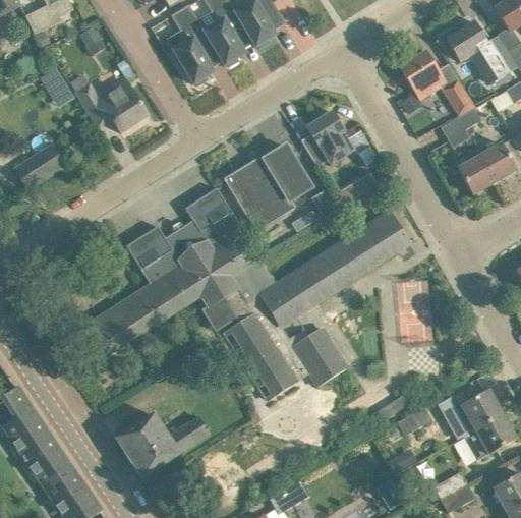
[(0,0),(0,14),(19,5),(16,0),(0,0)]
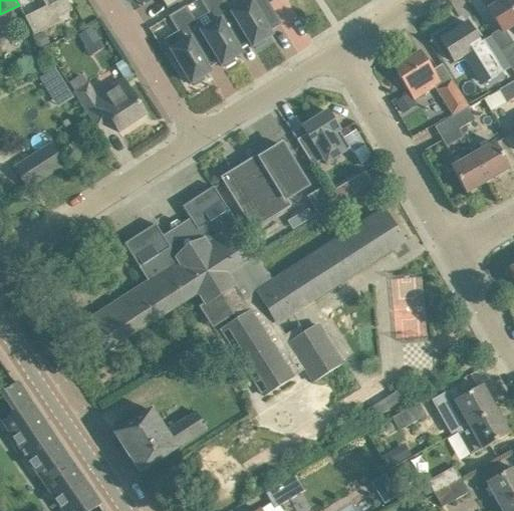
[(45,0),(47,3),(25,14),(34,32),(62,18),(60,14),(72,7),(68,0),(45,0)]
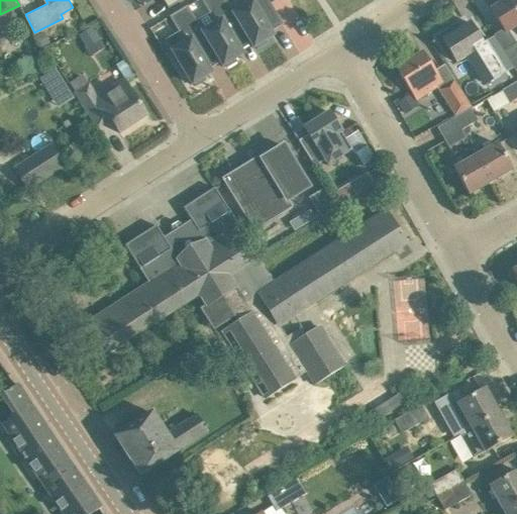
[(203,29),(203,30),(218,55),(217,56),(223,65),(225,63),(226,66),(236,60),(234,57),(242,53),(237,43),(248,36),(233,11),(234,11),(227,0),(209,0),(215,8),(209,11),(216,22),(203,29)]
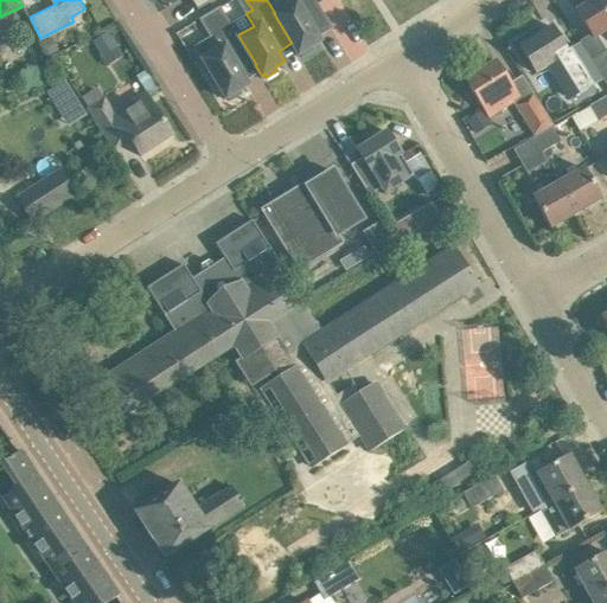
[(275,13),(274,13),(292,43),(298,53),(300,52),(302,56),(313,49),(312,45),(321,39),(314,29),(328,20),(315,0),(287,0),(289,4),(275,13)]
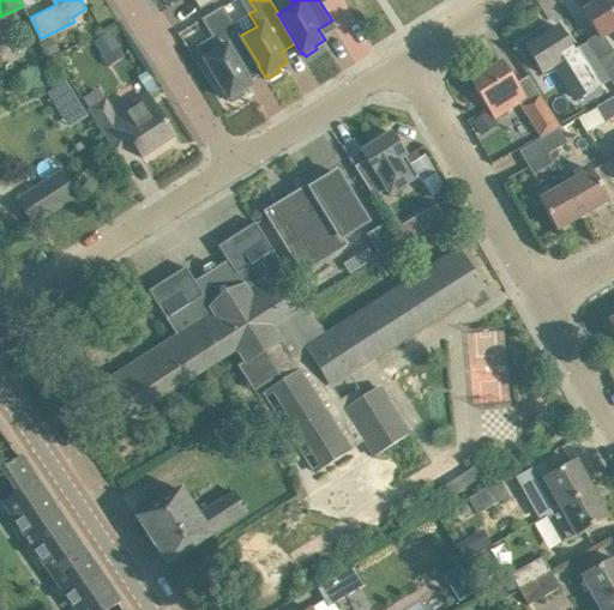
[(595,0),(583,8),(601,36),(606,32),(613,28),(613,0),(595,0)]
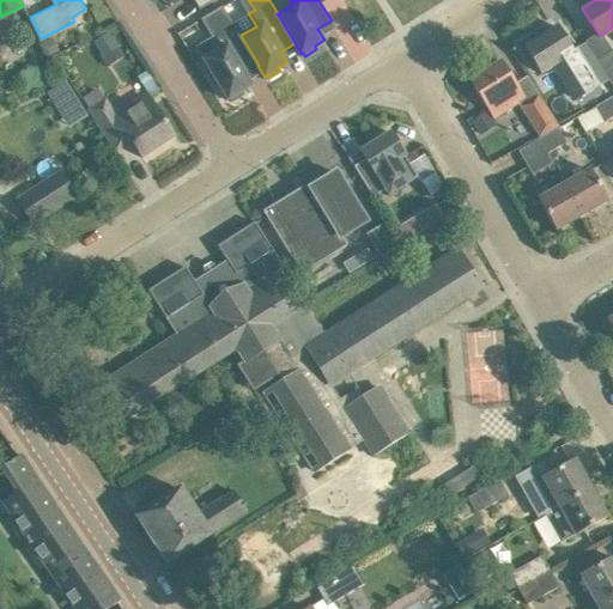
[(242,90),(252,84),(244,73),(258,66),(259,65),(241,36),(241,35),(223,5),(207,14),(218,32),(212,36),(219,48),(204,59),(213,74),(211,77),(218,89),(220,86),(228,98),(230,97),(232,99),(243,92),(242,90)]
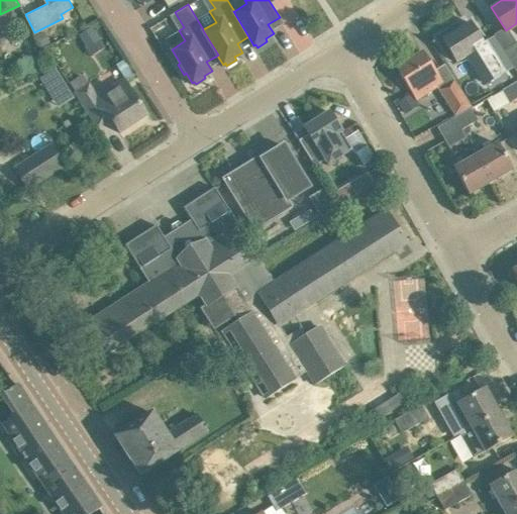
[(471,20),(442,37),(453,55),(457,61),(471,53),(482,45),(485,43),(471,20)]
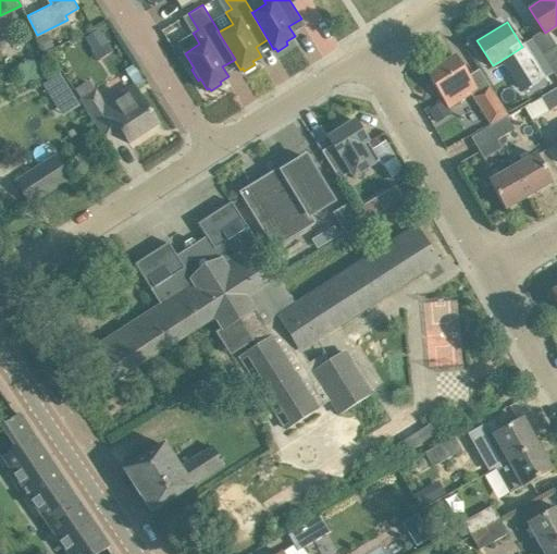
[(83,36),(93,50),(106,41),(97,28),(90,31),(83,36)]
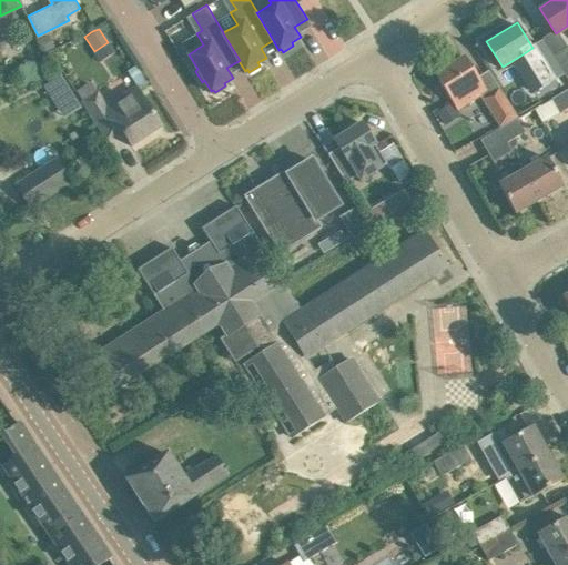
[(567,43),(553,54),(565,74),(567,72),(567,43)]
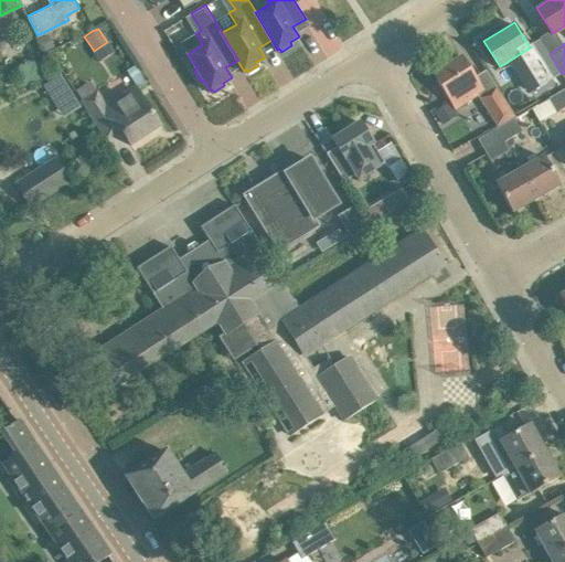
[(461,55),(434,73),(456,106),(477,93),(483,89),(473,74),(461,55)]
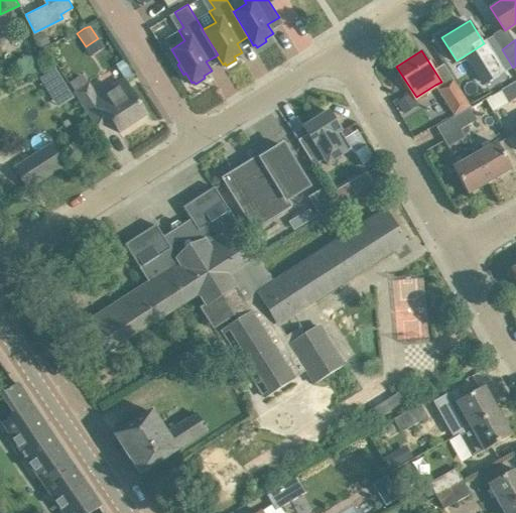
[(114,62),(124,78),(134,72),(124,56),(114,62)]
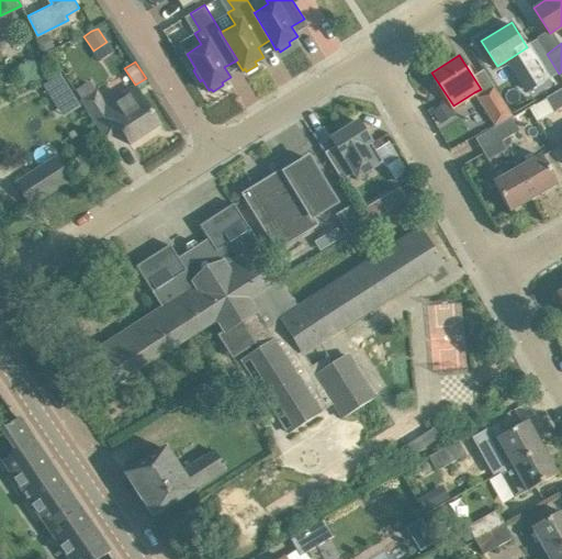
[(60,113),(79,101),(59,69),(41,81),(60,113)]
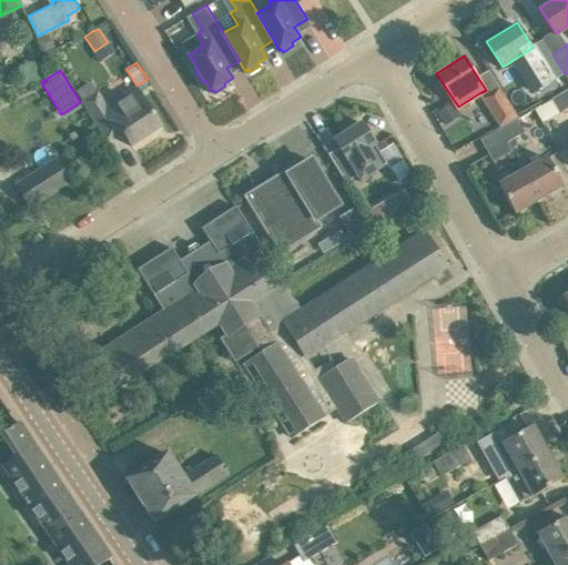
[(81,97),(107,139),(122,129),(131,144),(161,124),(145,100),(143,101),(134,88),(107,106),(95,88),(94,89),(89,80),(75,89),(81,97)]
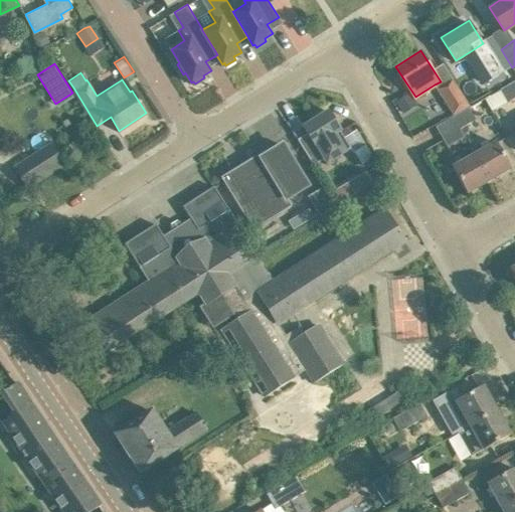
[(453,78),(437,89),(453,115),(469,105),(461,92),(453,78)]
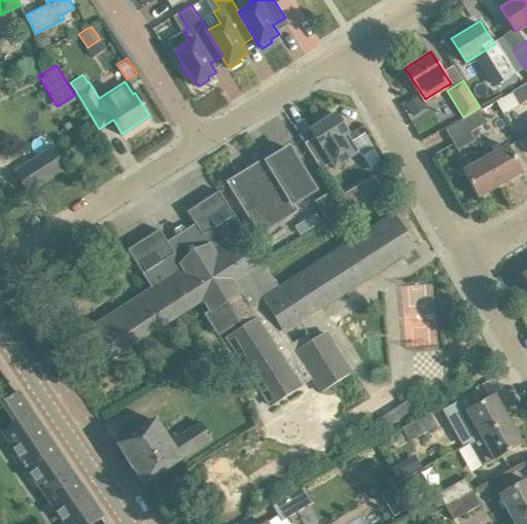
[(526,82),(512,92),(518,103),(526,98),(526,82)]
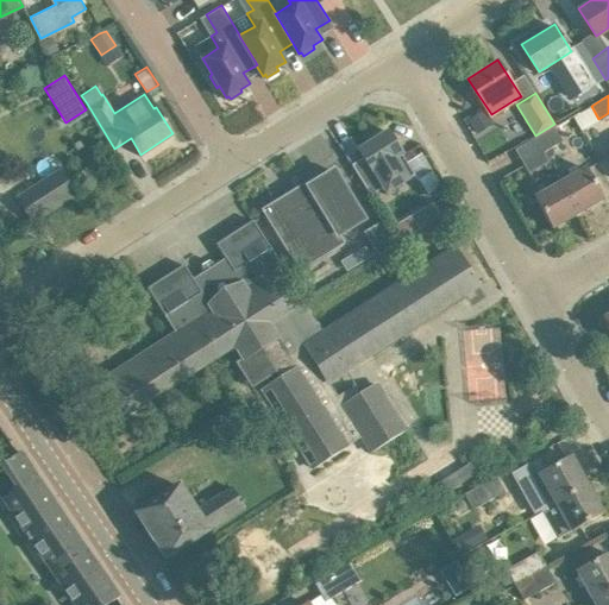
[(484,108),(468,118),(477,133),(493,124),(484,108)]
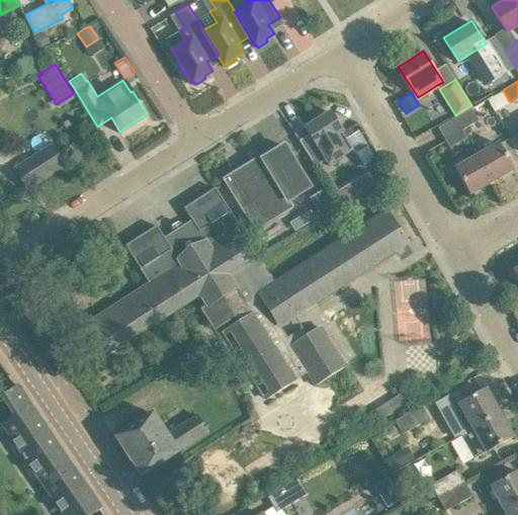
[(470,107),(454,116),(461,127),(478,118),(470,107)]
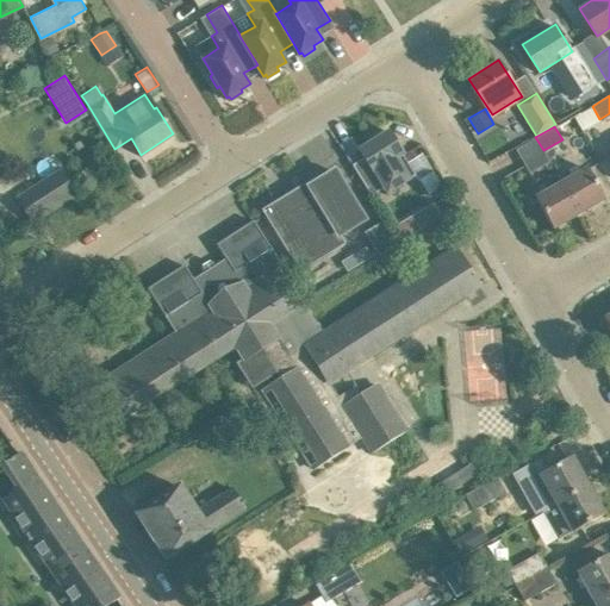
[(363,156),(352,163),(372,194),(383,187),(385,189),(414,173),(388,130),(359,148),(363,156)]
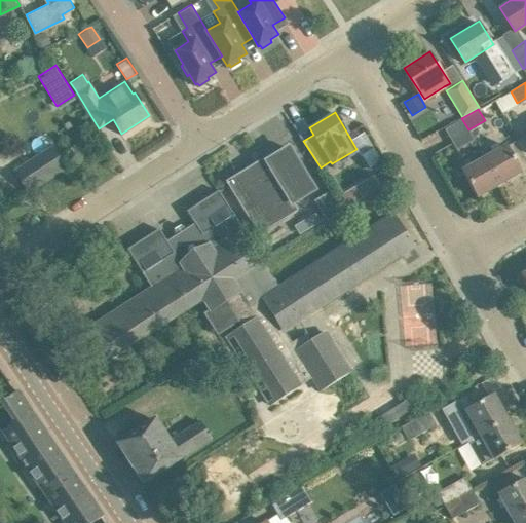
[(444,128),(456,149),(474,139),(468,129),(461,118),(444,128)]
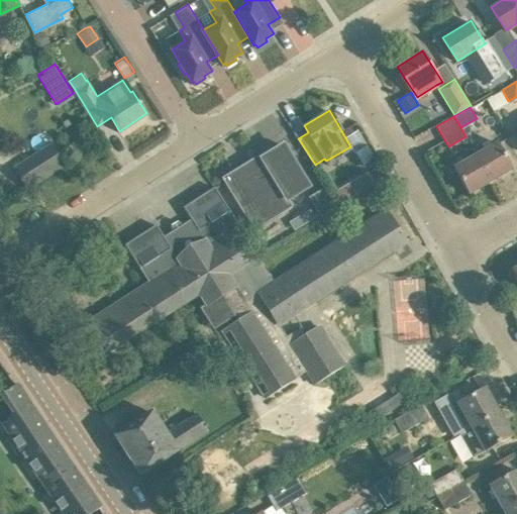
[(498,141),(476,155),(491,181),(513,168),(498,141)]
